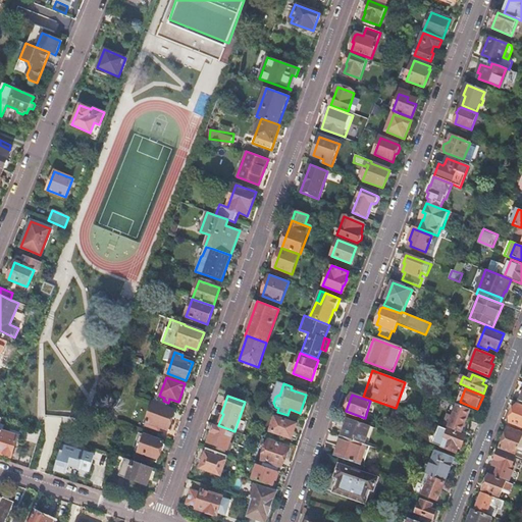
[(153,403),(145,425),(154,429),(156,425),(168,430),(174,410),(153,403)]
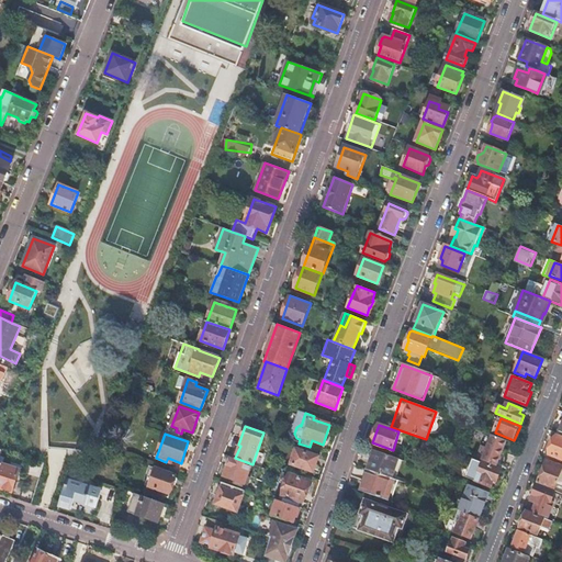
[(478,459),(497,467),(507,441),(493,435),(487,448),(482,446),(478,459)]
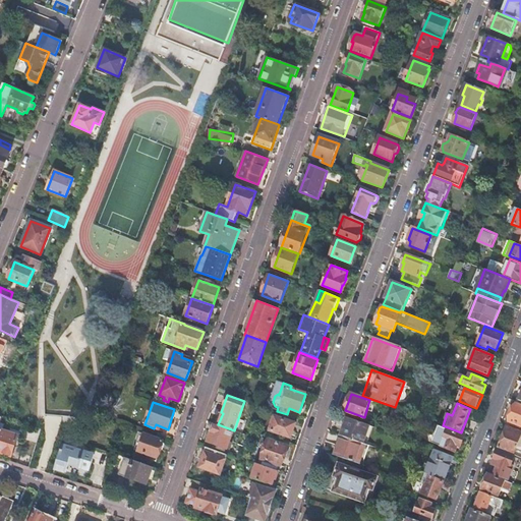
[(520,406),(516,404),(510,420),(520,424),(520,406)]
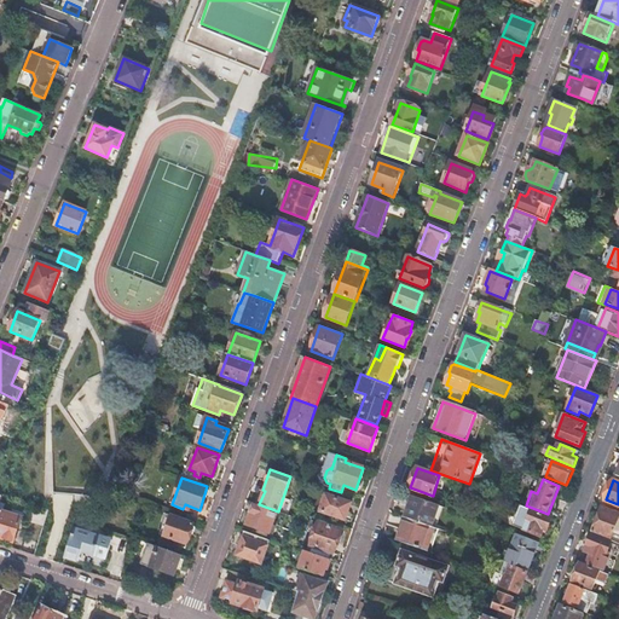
[(327,495),(320,512),(345,520),(351,503),(327,495)]
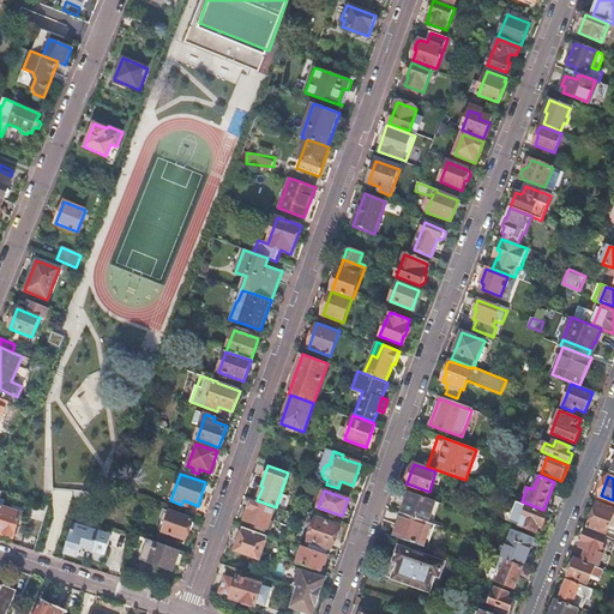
[(427,523),(428,523),(435,501),(409,492),(402,513),(427,523)]
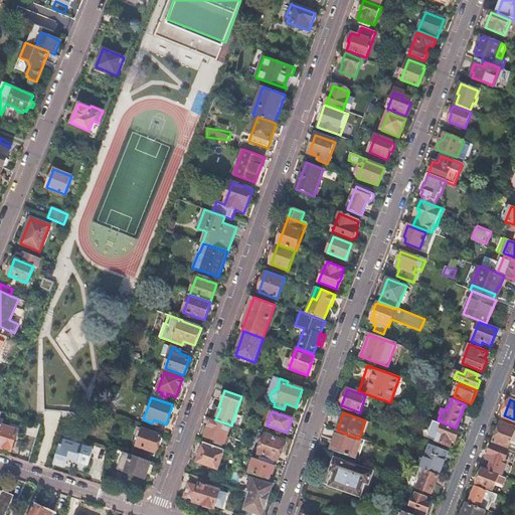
[(215,419),(212,418),(205,436),(224,443),(231,425),(215,419)]
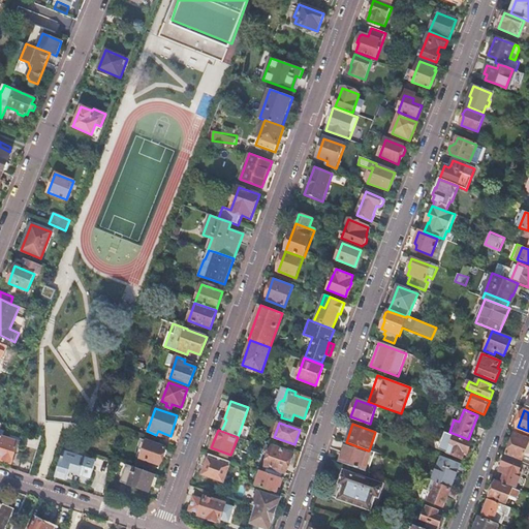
[(472,443),(444,432),(438,449),(462,459),(465,452),(468,453),(472,443)]
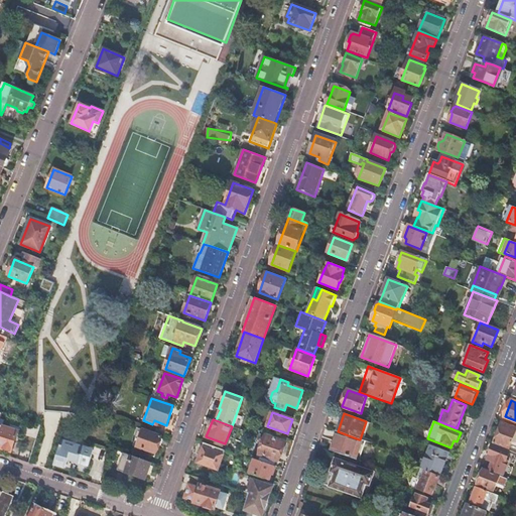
[(515,426),(503,421),(494,444),(508,450),(510,445),(515,447),(515,426)]
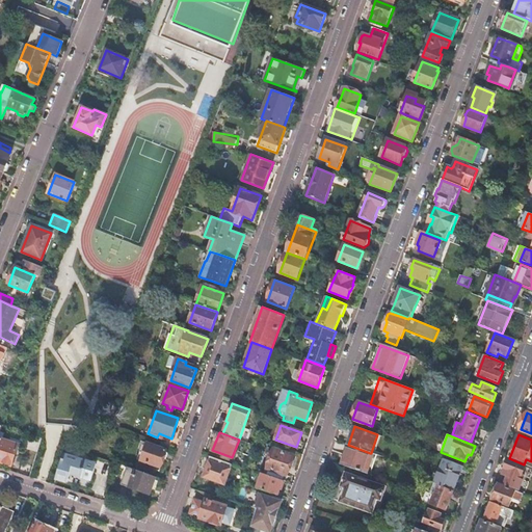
[(19,446),(0,440),(0,461),(12,466),(19,446)]
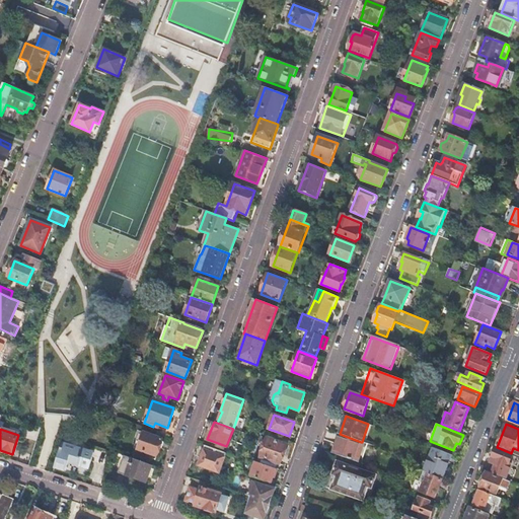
[(144,433),(138,450),(156,457),(162,439),(144,433)]
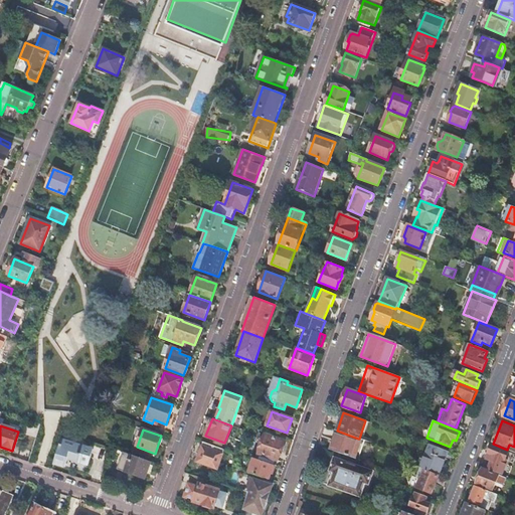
[(330,450),(355,459),(358,451),(354,450),(358,439),(337,431),(330,450)]
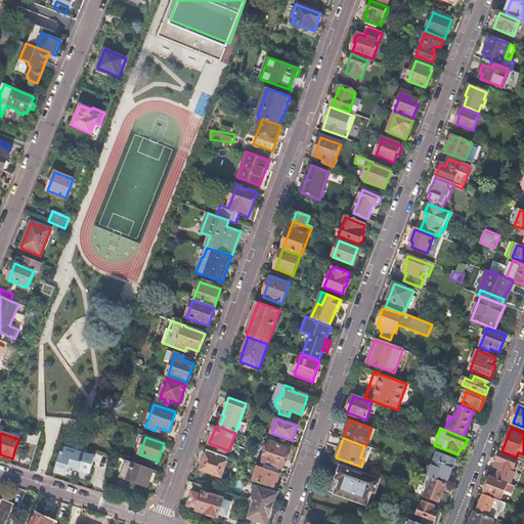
[(270,443),(263,462),(282,468),(290,449),(270,443)]
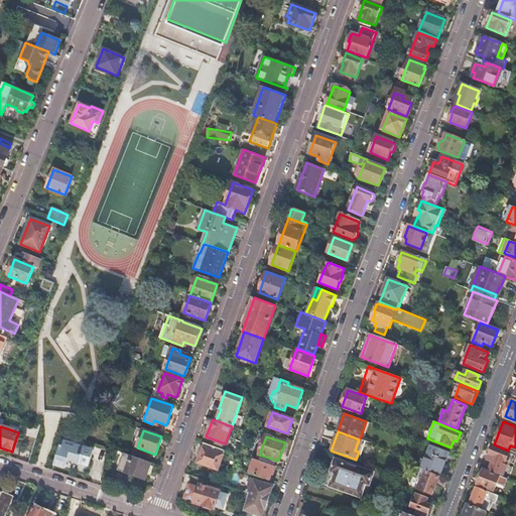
[(72,444),(61,441),(54,466),(65,469),(68,460),(72,461),(73,458),(80,460),(83,447),(72,444)]
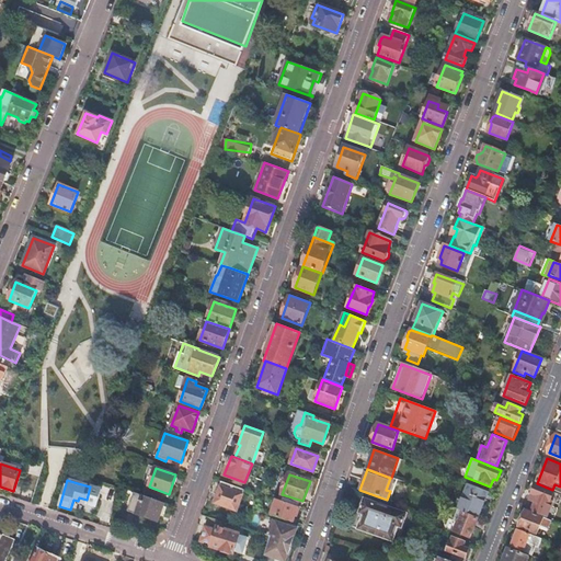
[(244,490),(225,482),(222,487),(221,487),(216,502),(237,511),(244,490)]
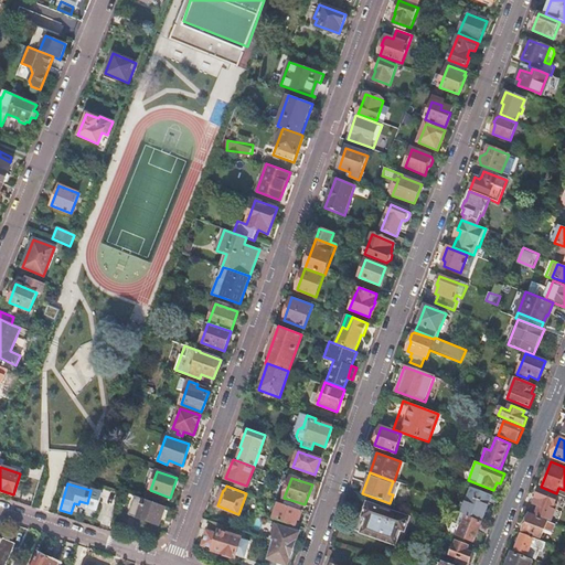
[(490,503),(492,496),(471,488),(469,496),(461,513),(462,513),(482,521),(482,522),(490,503)]
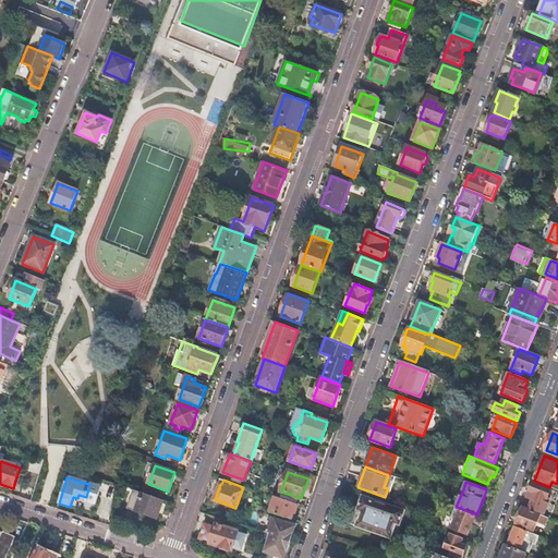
[(533,500),(529,509),(544,514),(548,504),(546,502),(552,490),(533,483),(528,498),(533,500)]
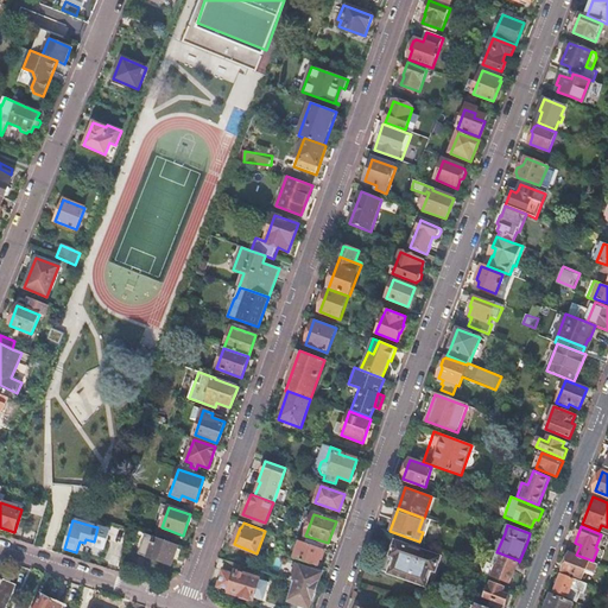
[(179,546),(146,534),(139,555),(172,567),(179,546)]
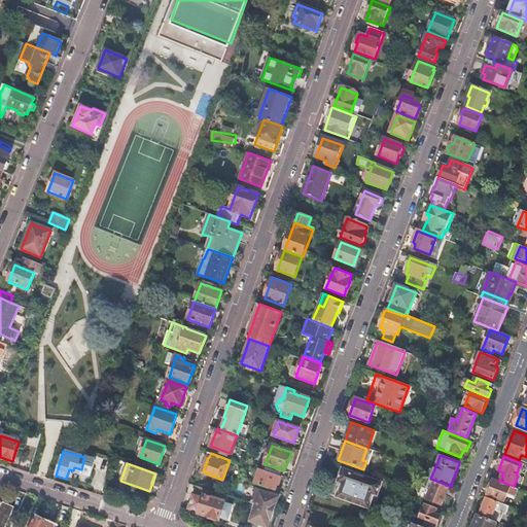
[(259,469),(254,484),(275,490),(277,485),(279,485),(282,477),(259,469)]
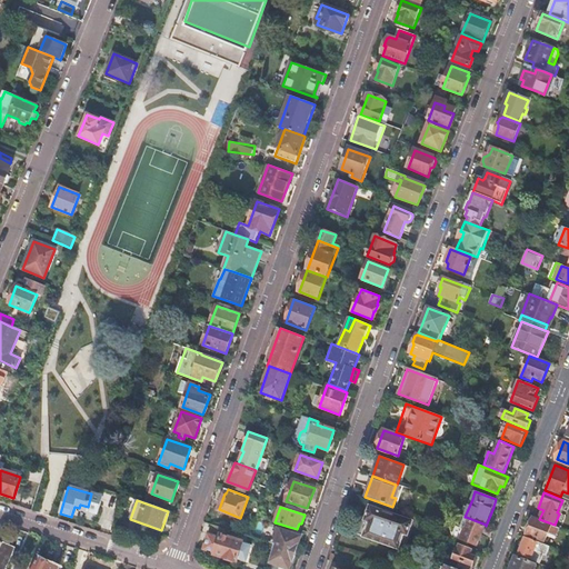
[(368,522),(362,537),(398,550),(403,535),(407,537),(411,522),(369,507),(363,521),(368,522)]
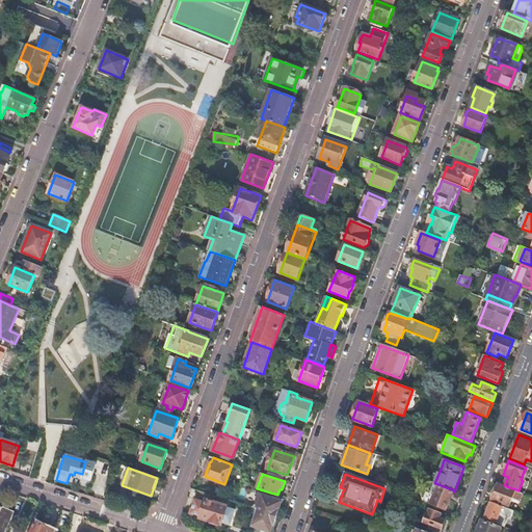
[(523,480),(519,490),(525,493),(529,482),(523,480)]
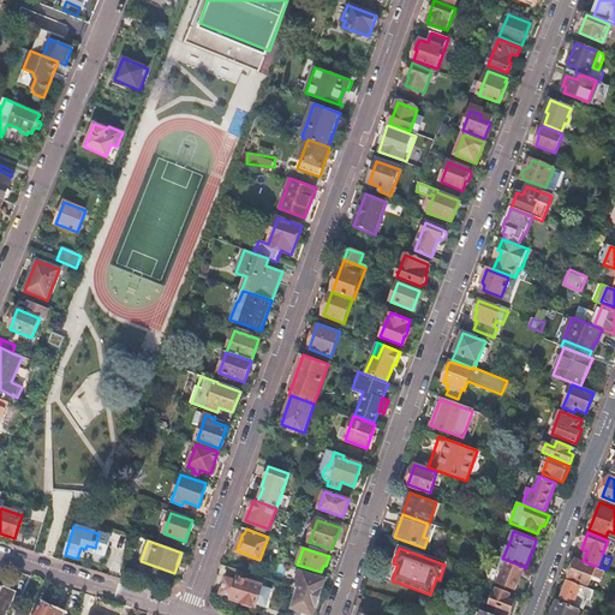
[(596,567),(577,560),(569,578),(589,585),(596,567)]
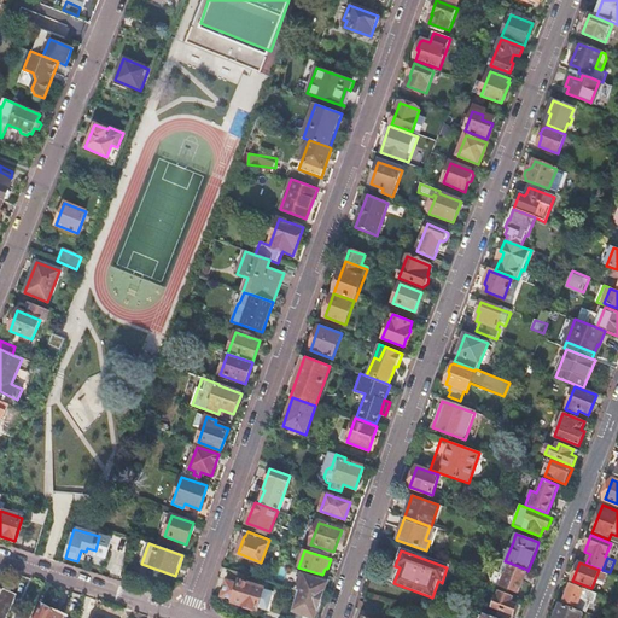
[(518,593),(526,572),(511,566),(507,577),(505,576),(501,586),(518,593)]
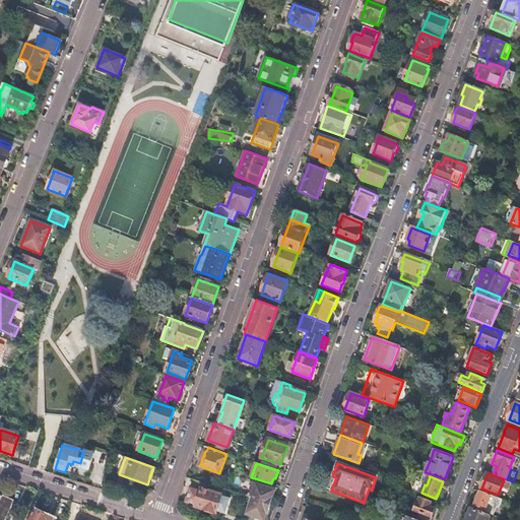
[(204,490),(207,482),(196,479),(194,478),(187,502),(197,505),(198,507),(214,512),(217,511),(221,496),(204,490)]
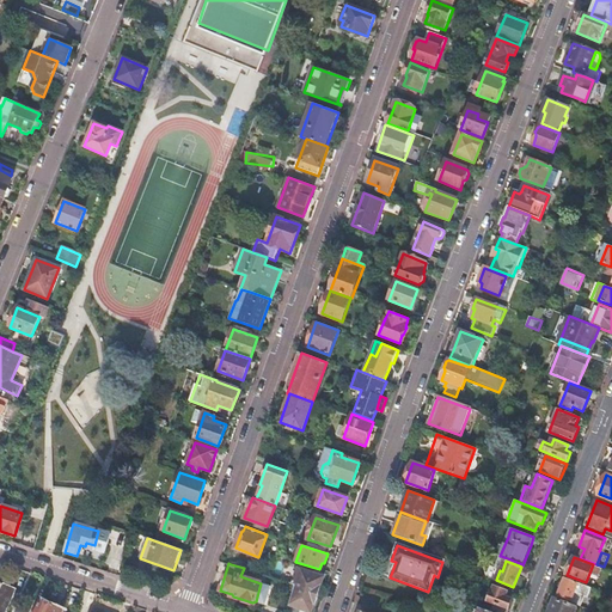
[(298,569),(293,585),(295,586),(289,606),(308,611),(311,611),(323,576),(298,569)]
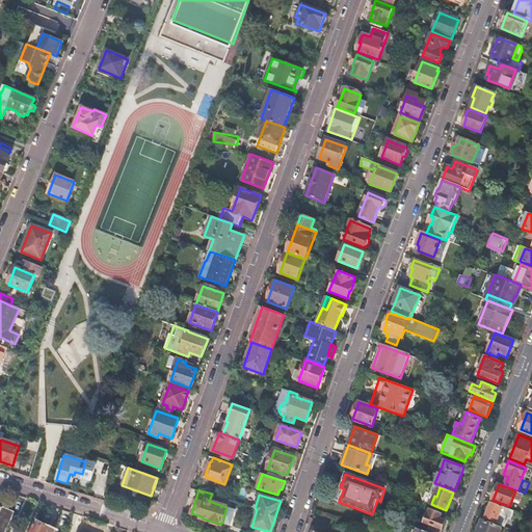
[(491,502),(485,519),(505,527),(508,519),(510,520),(514,511),(503,506),(491,502)]
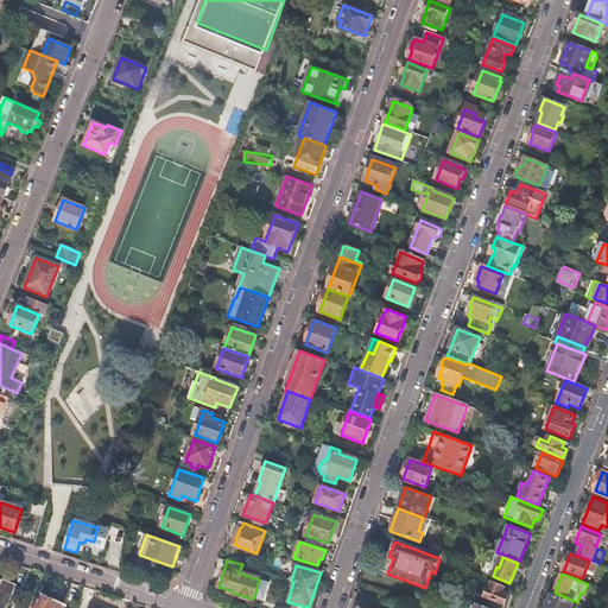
[(2,580),(1,581),(0,584),(0,607),(6,607),(17,586),(2,580)]
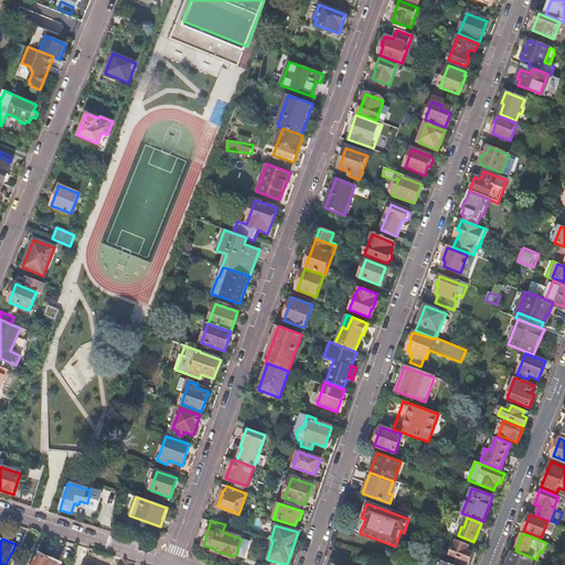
[(456,557),(454,564),(457,564),(468,564),(472,555),(469,554),(470,550),(456,543),(451,555),(456,557)]
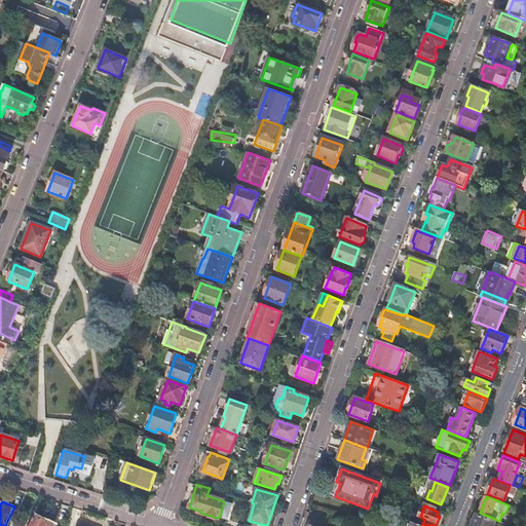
[(476,515),(471,525),(494,525),(496,523),(476,515)]
